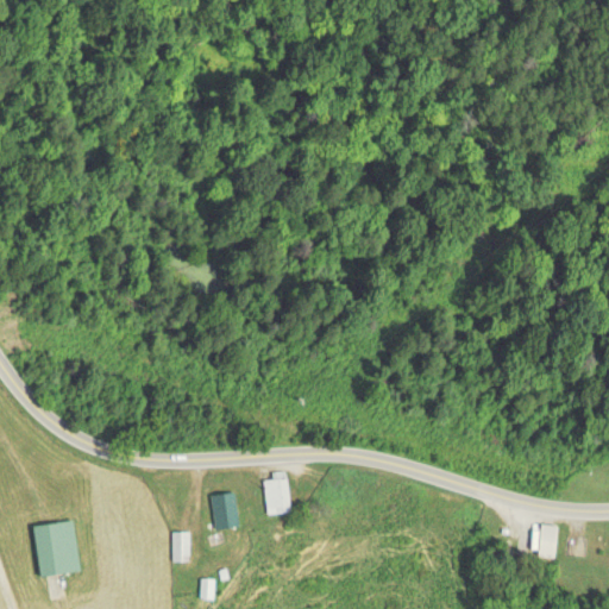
[(290,512),(286,473),(263,476),(267,514),(290,512)]
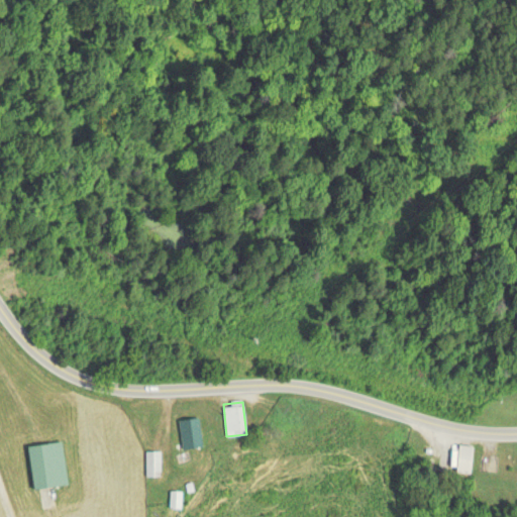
[(202,446),(198,416),(178,419),(182,448),(202,446)]
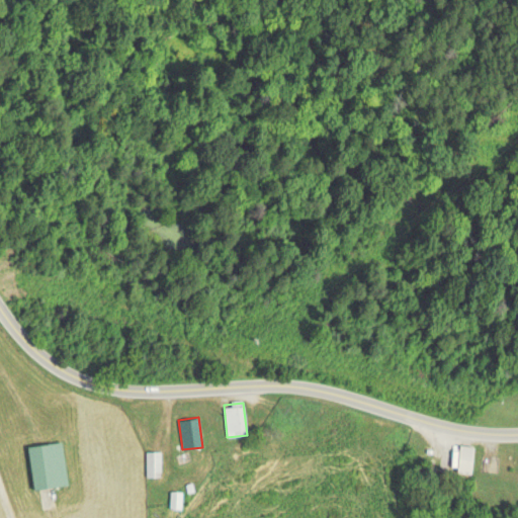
[(67,485),(62,441),(27,445),(31,489),(67,485)]
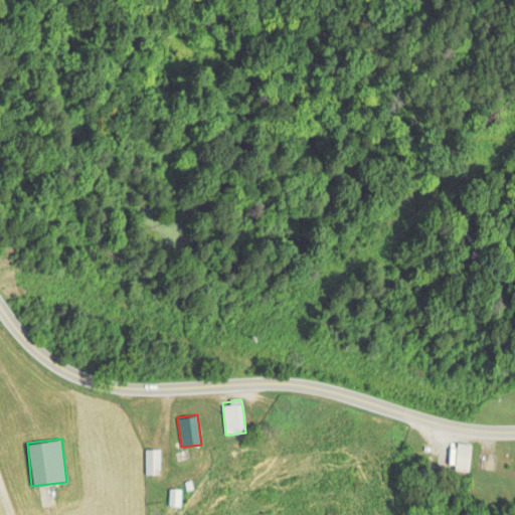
[(469,444),(455,443),(453,470),(468,471),(469,444)]
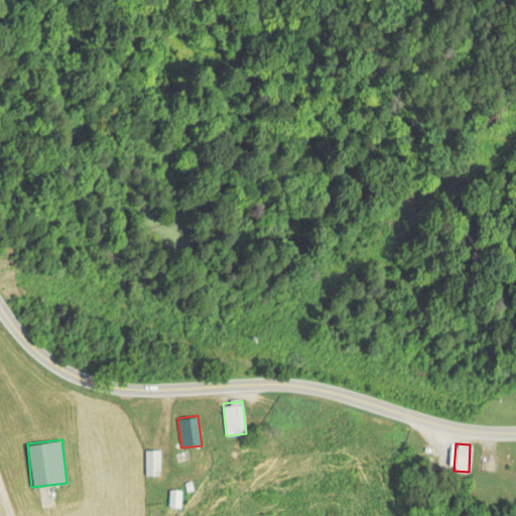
[(146,474),(159,474),(158,450),(146,452),(146,474)]
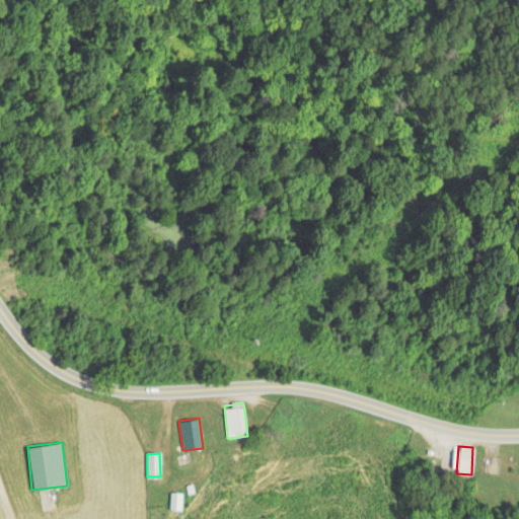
All buildings are outlined.
